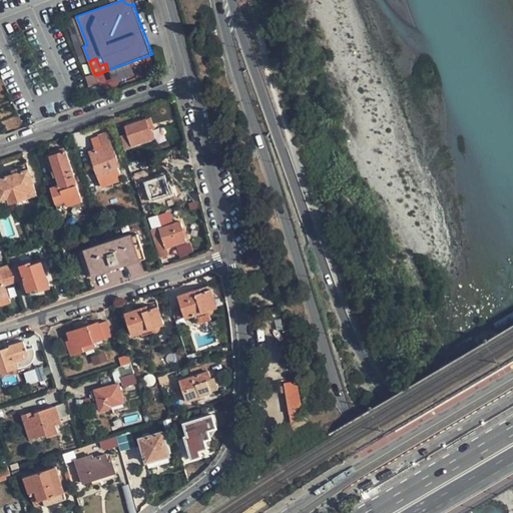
[(99,82),(96,75),(95,73),(94,74),(86,76),(89,86),(99,82)]
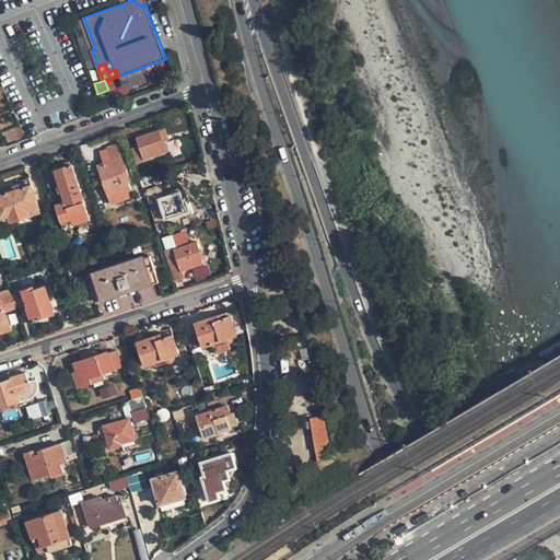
[(138,137),(140,146),(132,149),(137,162),(146,160),(144,158),(170,150),(166,141),(168,140),(165,128),(138,137)]
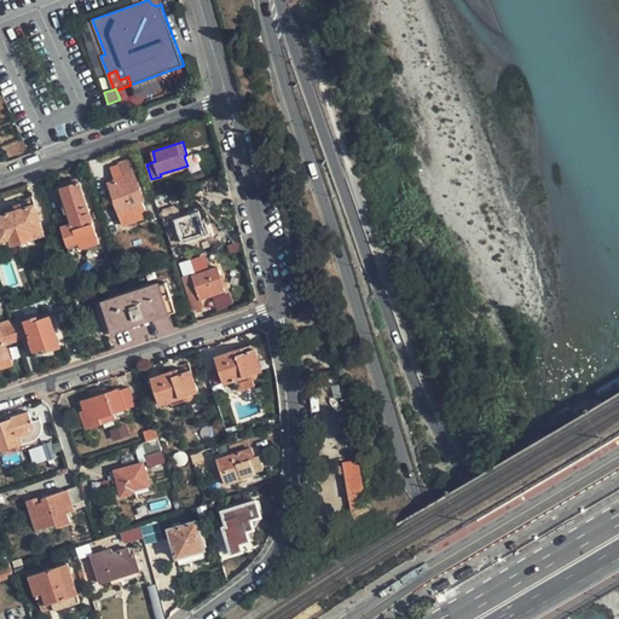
[(133,204),(143,200),(145,200),(129,160),(121,163),(121,165),(113,168),(117,179),(109,183),(114,195),(116,202),(123,223),(138,217),(133,204)]
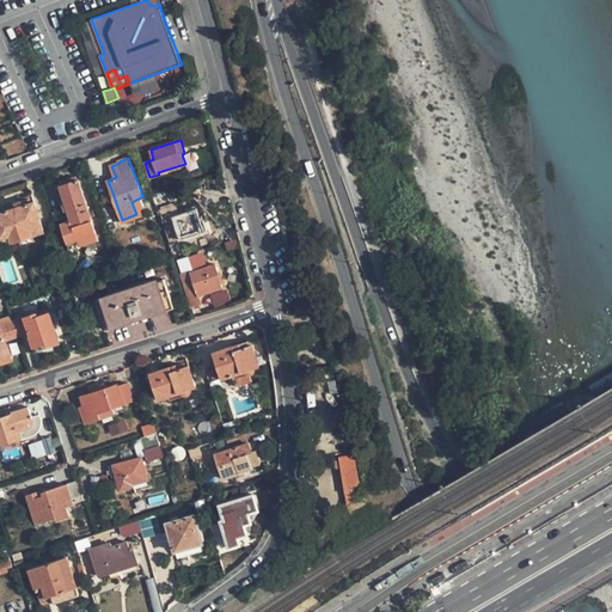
[(79,238),(80,239),(97,234),(79,181),(61,185),(73,220),(61,224),(67,242),(79,238)]
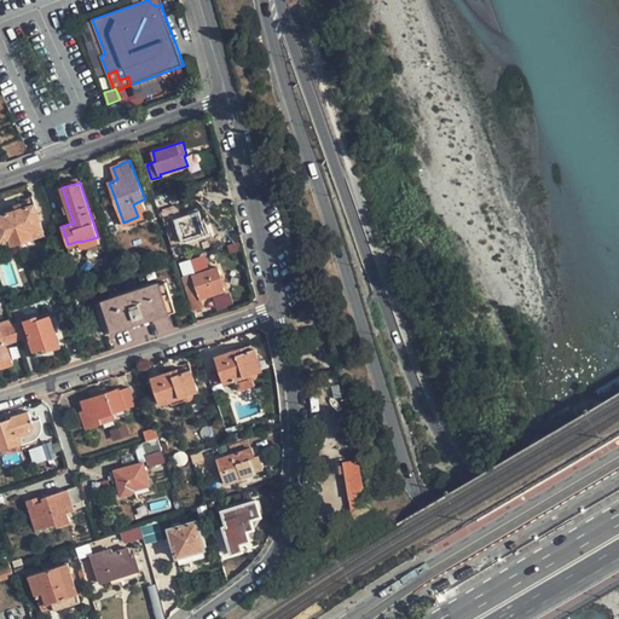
[(148,213),(143,200),(133,204),(138,217),(148,213)]
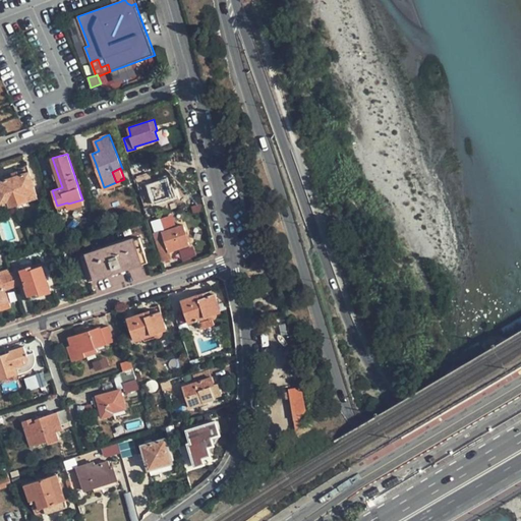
[(26,194),(36,191),(34,184),(35,183),(33,176),(31,176),(30,171),(3,180),(3,183),(0,183),(0,198),(1,203),(9,199),(11,205),(27,199),(26,194)]
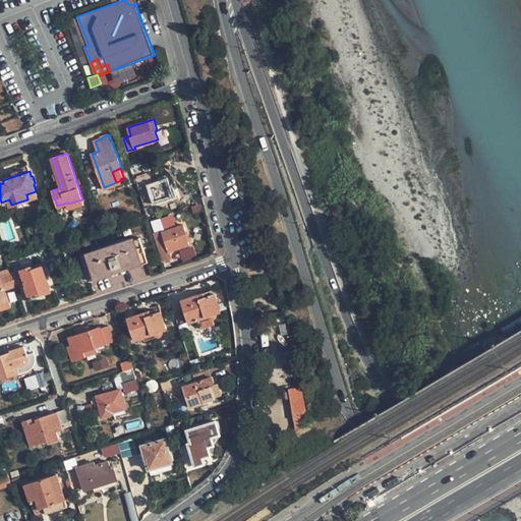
[(171,186),(169,181),(168,177),(152,182),(150,175),(137,179),(147,204),(154,200),(155,203),(176,194),(173,185),(171,186)]
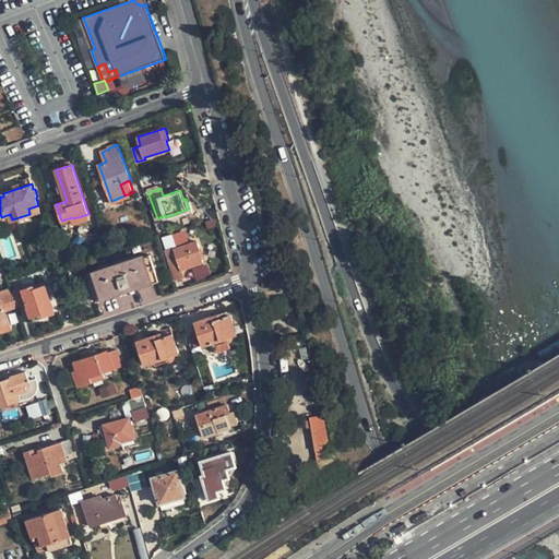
[(40,211),(38,205),(28,209),(30,214),(40,211)]
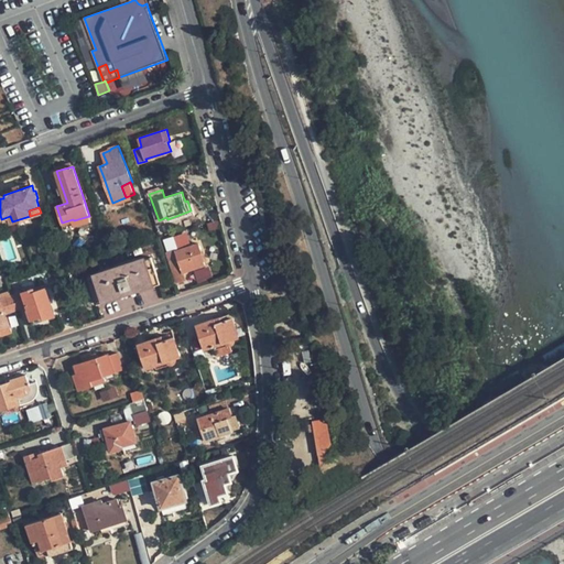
[(165,241),(169,251),(176,249),(175,245),(176,245),(174,239),(165,241)]
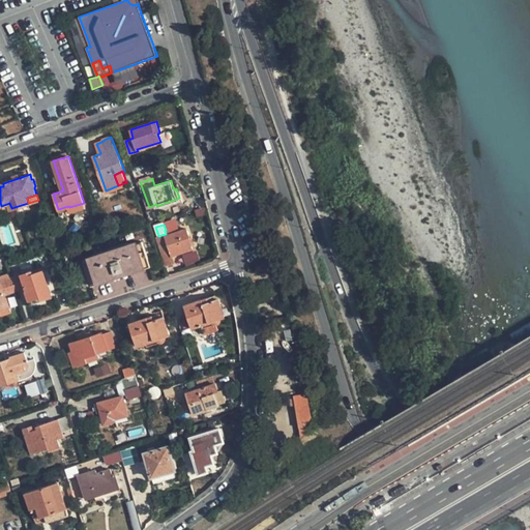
[(166,236),(166,234),(158,236),(157,237),(167,265),(175,262),(173,255),(193,248),(193,246),(194,245),(195,244),(194,242),(193,241),(190,240),(187,229),(166,236)]
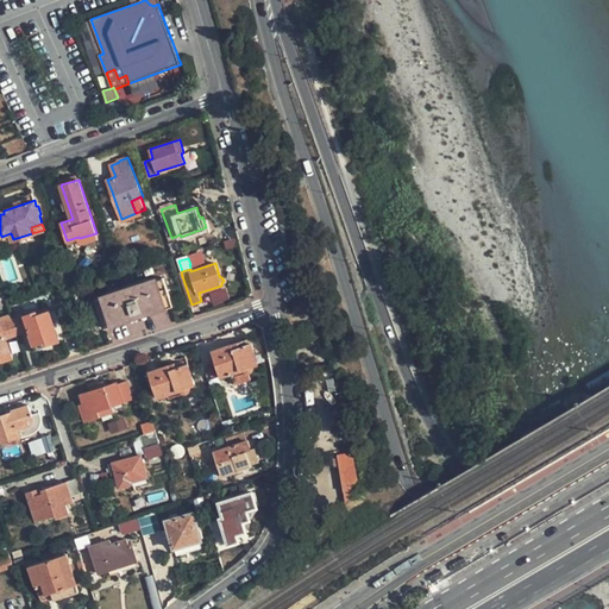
[(173,306),(164,277),(98,300),(106,327),(143,315),(173,306)]
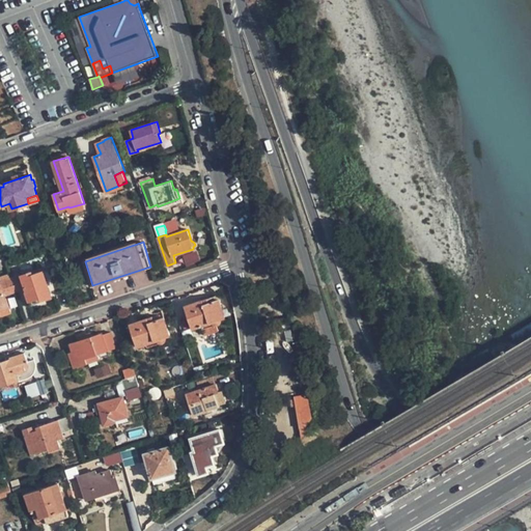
[(32,272),(11,279),(16,292),(27,288),(28,291),(27,292),(30,300),(40,297),(42,299),(52,296),(44,271),(33,275),(32,272)]
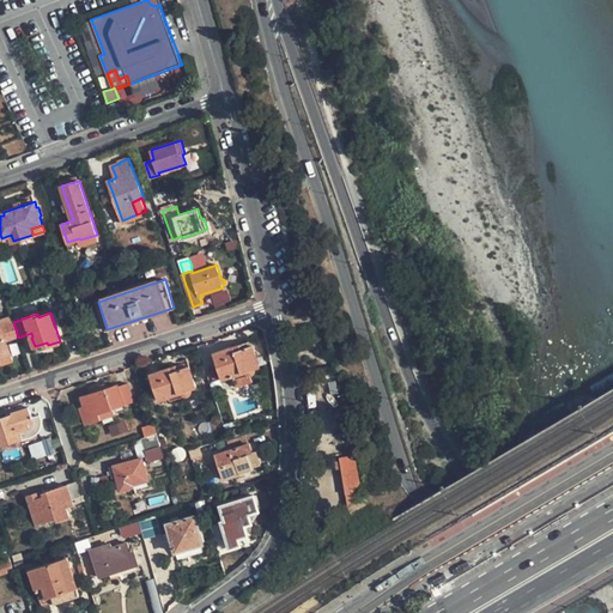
[(0,362),(0,357),(11,354),(8,345),(7,345),(6,341),(18,338),(13,322),(12,317),(5,320),(6,325),(1,326),(0,326),(0,365),(1,365),(0,362)]
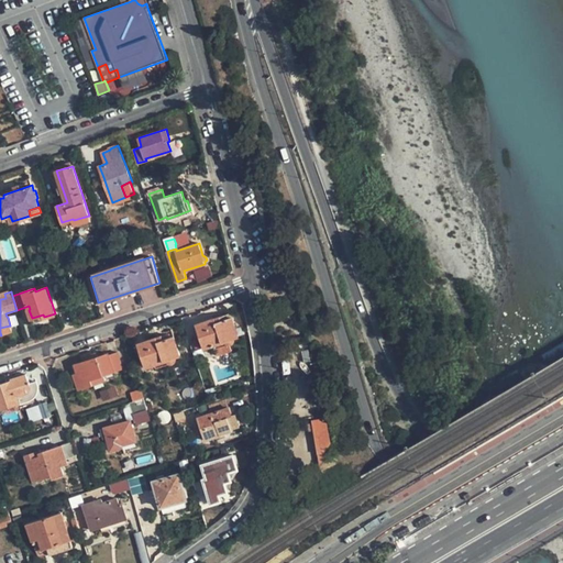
[(234,340),(235,337),(239,335),(232,317),(221,321),(220,316),(197,324),(205,348),(213,344),(216,349),(233,342),(234,340)]
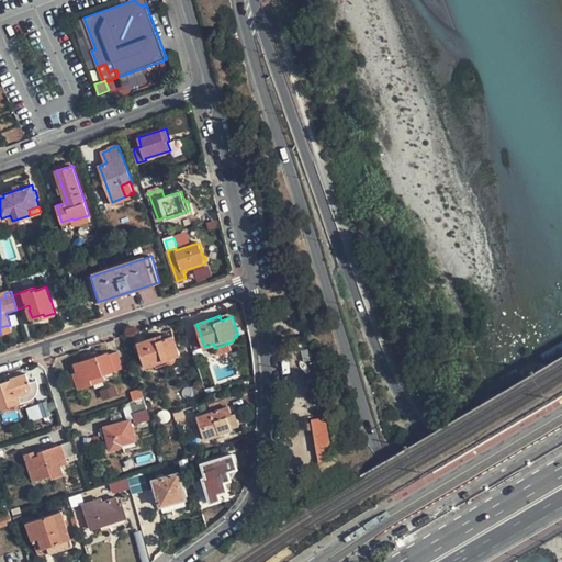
[(12,332),(10,325),(0,327),(0,332),(1,335),(12,332)]
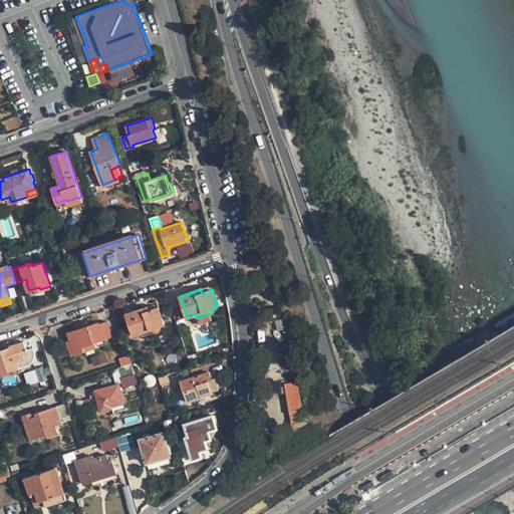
[(149,310),(148,306),(126,313),(134,334),(143,331),(144,335),(160,330),(161,328),(162,325),(165,324),(160,306),(149,310)]
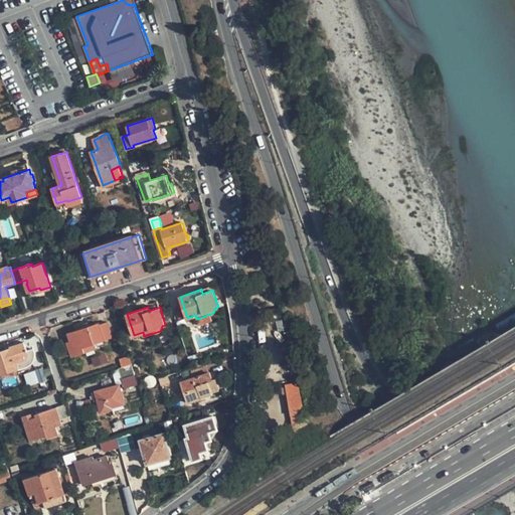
[(68,333),(71,343),(80,340),(82,347),(83,347),(84,352),(97,348),(95,343),(113,337),(108,322),(100,325),(100,323),(68,333)]
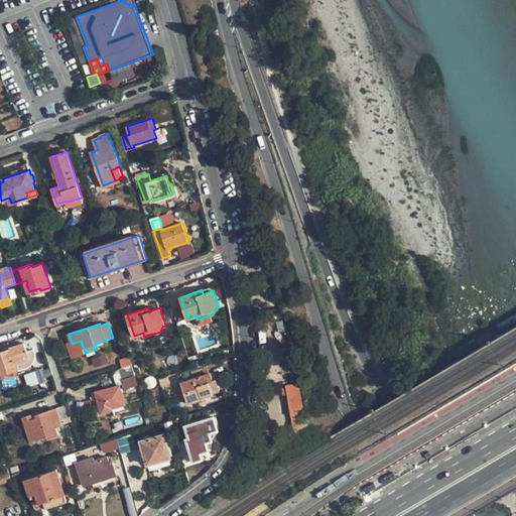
[(70,352),(83,348),(81,341),(72,344),(68,345),(70,352)]
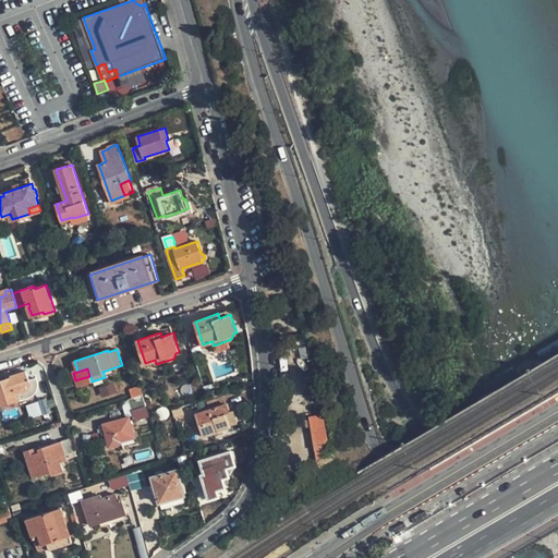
[(0,407),(31,397),(36,391),(37,389),(38,386),(38,381),(36,378),(29,380),(26,371),(11,376),(11,377),(0,380),(0,407)]
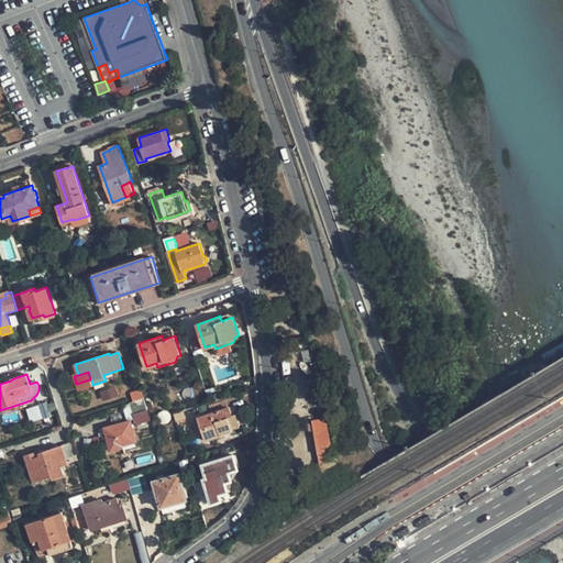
[(118,384),(103,388),(107,399),(122,395),(118,384)]
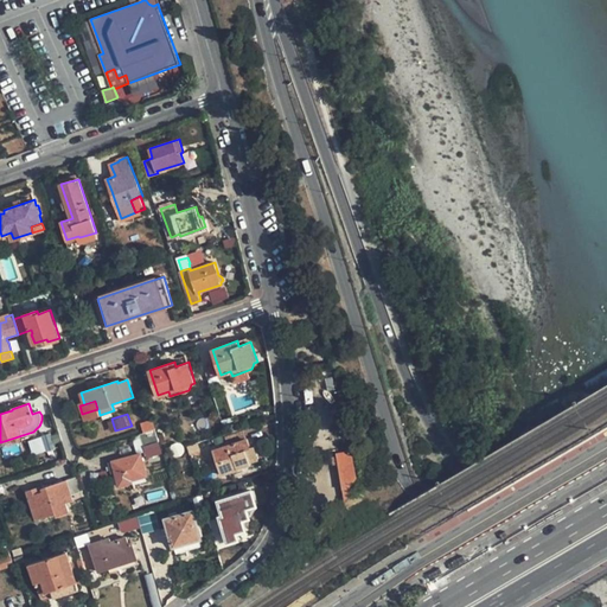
[(161,452),(154,429),(141,434),(142,438),(147,451),(148,457),(161,452)]
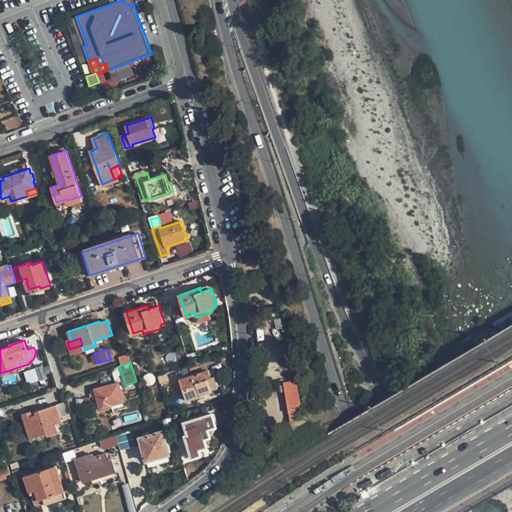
[(214,377),(211,378),(206,363),(190,369),(193,376),(180,380),(187,400),(200,396),(200,395),(212,391),(212,389),(218,388),(214,377)]
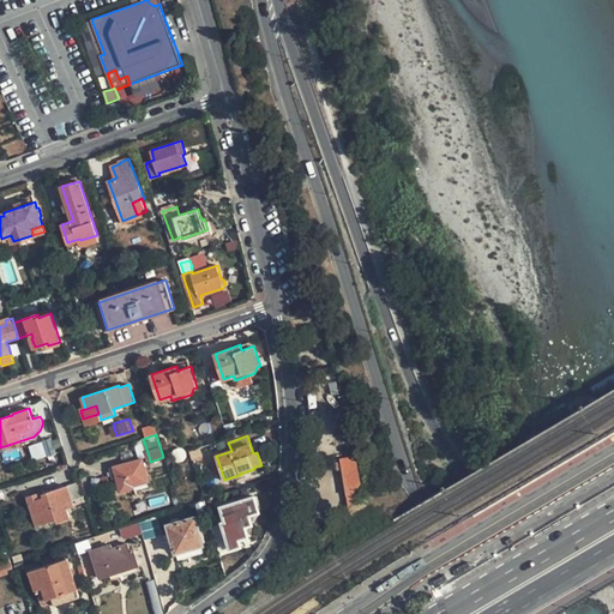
[(53,438),(42,441),(47,457),(58,453),(53,438)]
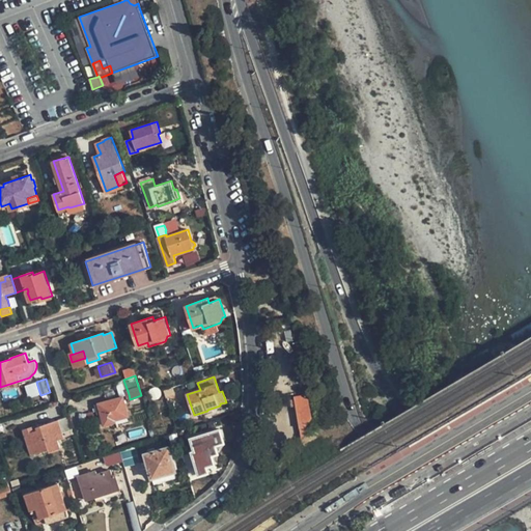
[(116,385),(120,397),(123,396),(129,394),(124,383),(116,385)]
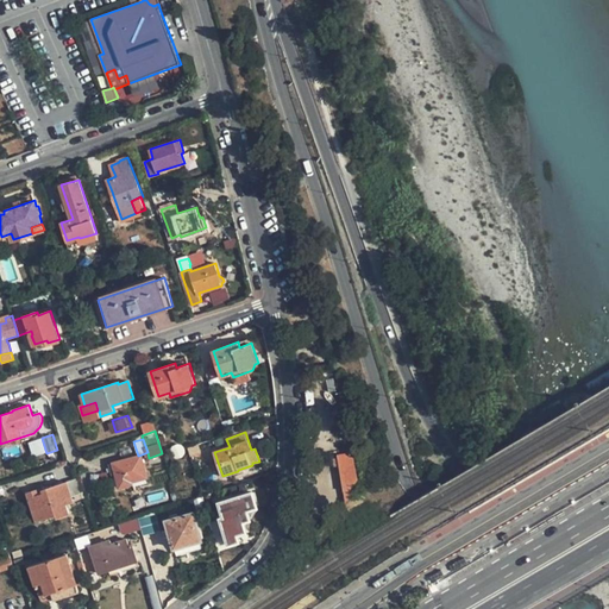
[(359,485),(356,450),(339,451),(343,488),(359,485)]
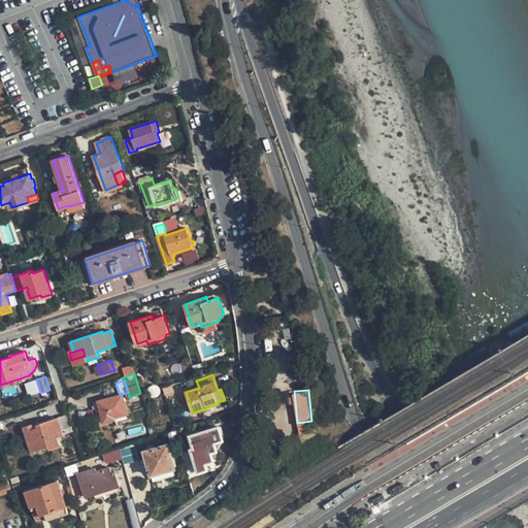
[(128,414),(123,394),(120,395),(98,401),(104,423),(116,420),(114,418),(128,414)]
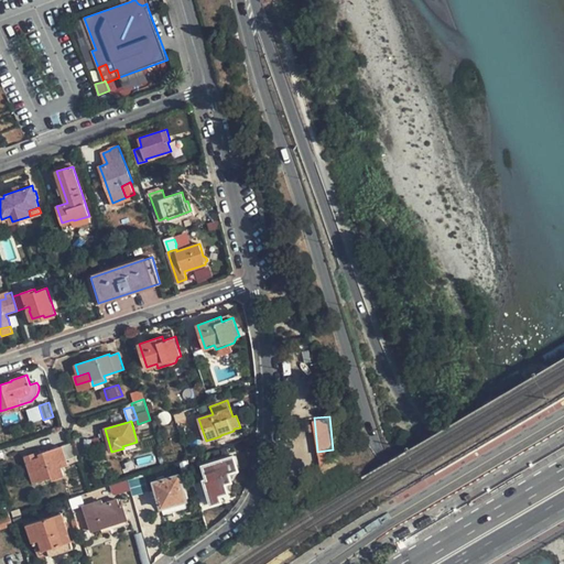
[(73,443),(41,454),(41,456),(26,461),(33,481),(52,476),(53,479),(64,476),(62,466),(67,464),(66,459),(77,456),(73,443)]
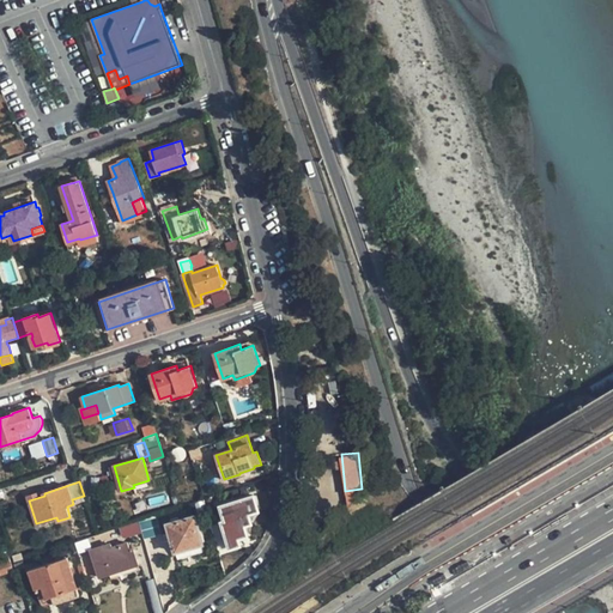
[(28,496),(29,501),(44,496),(44,493),(43,491),(28,496)]
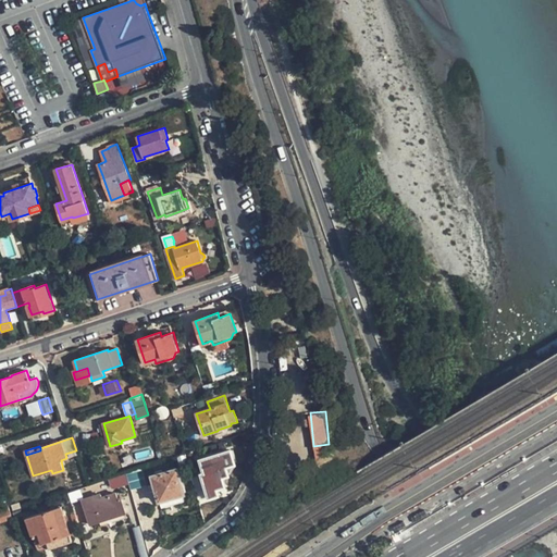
[(232,450),(200,459),(205,473),(201,474),(209,498),(220,495),(218,490),(225,486),(223,478),(230,474),(227,467),(236,463),(232,450)]
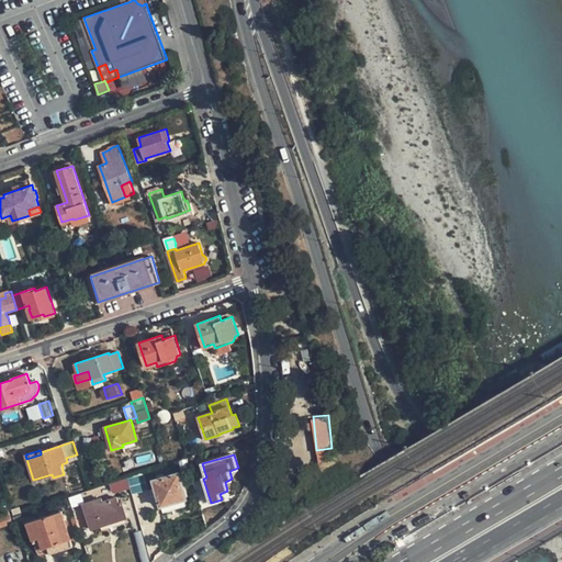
[(187,497),(179,472),(154,480),(161,505),(187,497)]
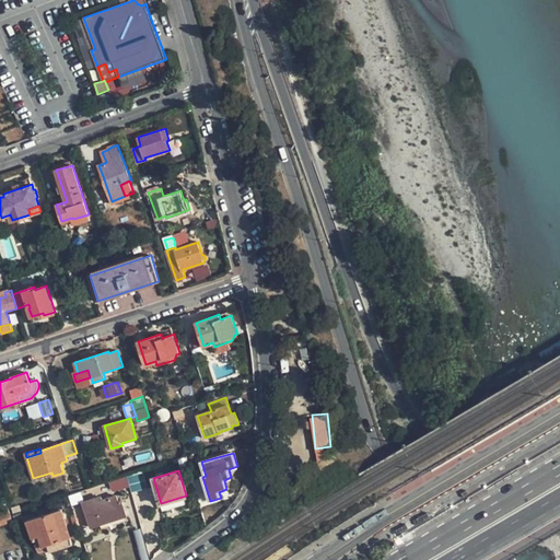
[(85,499),(83,491),(70,496),(74,510),(81,508),(79,501),(85,499)]
